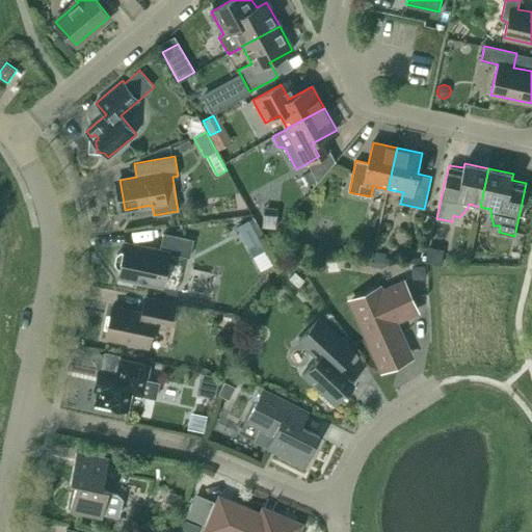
[(303,175),(310,186),(317,182),(311,170),(303,175)]
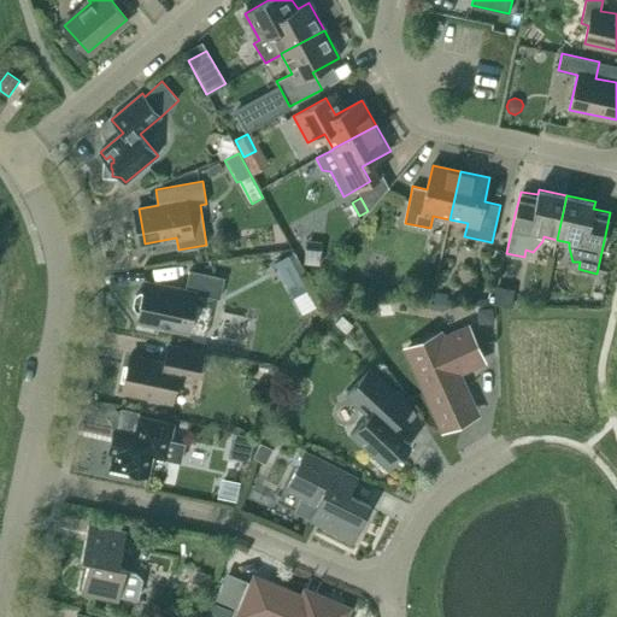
[(321,266),(322,251),(306,248),(305,264),(321,266)]
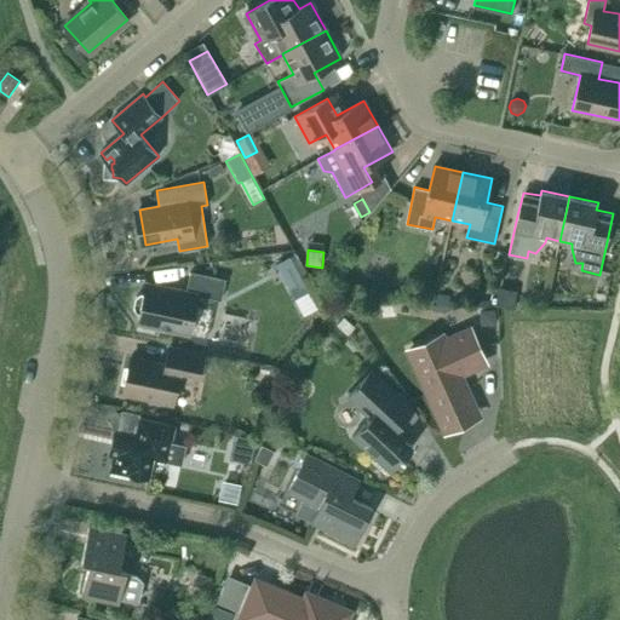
[(276,265),(286,282),(300,275),(291,257),(276,265)]
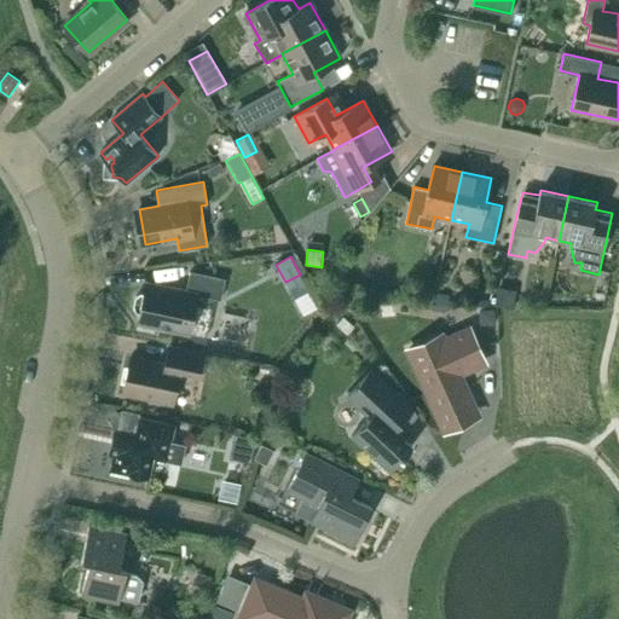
[(190,271),(186,291),(168,287),(167,290),(145,285),(144,294),(140,294),(137,296),(134,306),(138,311),(140,311),(138,319),(160,324),(160,328),(190,334),(198,294),(223,299),(226,278),(190,271)]
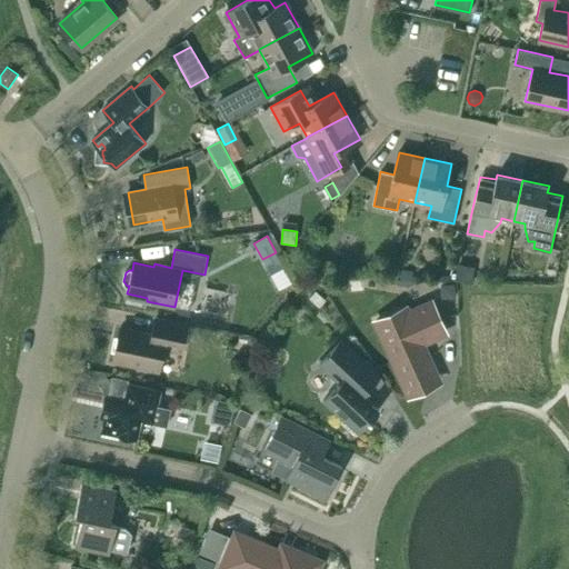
[(453,281),(472,283),(475,267),(457,263),(453,281)]
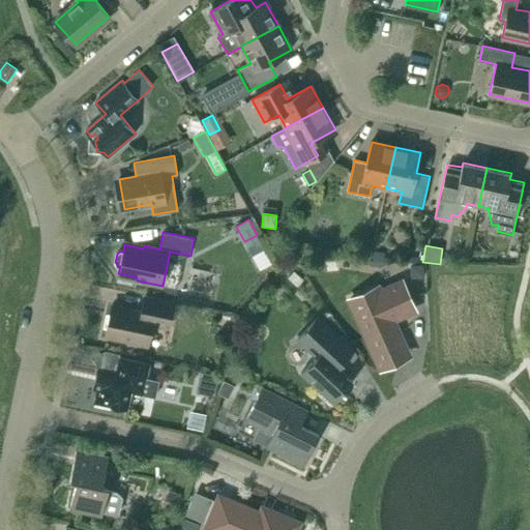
[(373,260),(384,261),(384,252),(373,251),(373,260)]
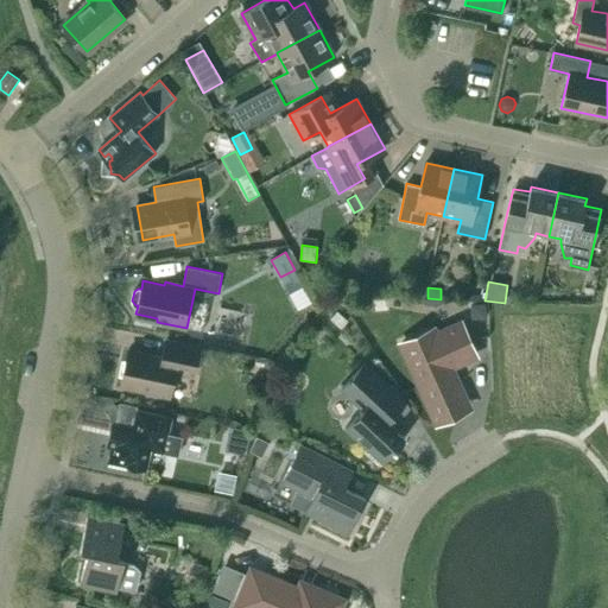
[(486,317),(485,303),(472,304),(472,314),(477,318),(486,317)]
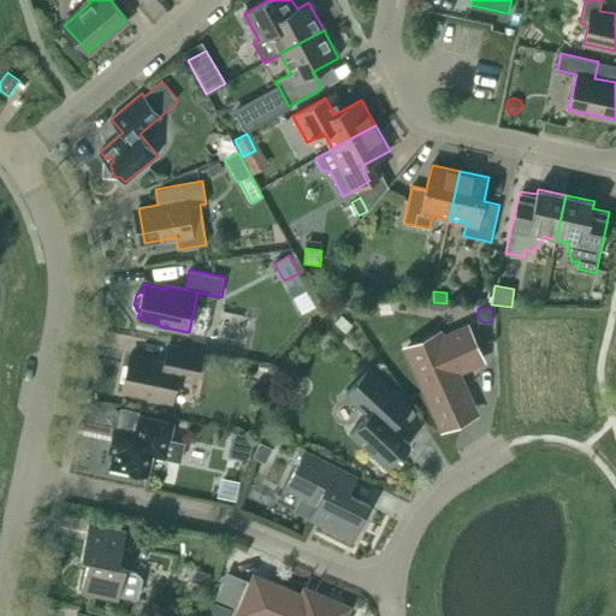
[(335,323),(347,333),(354,326),(342,314),(335,323)]
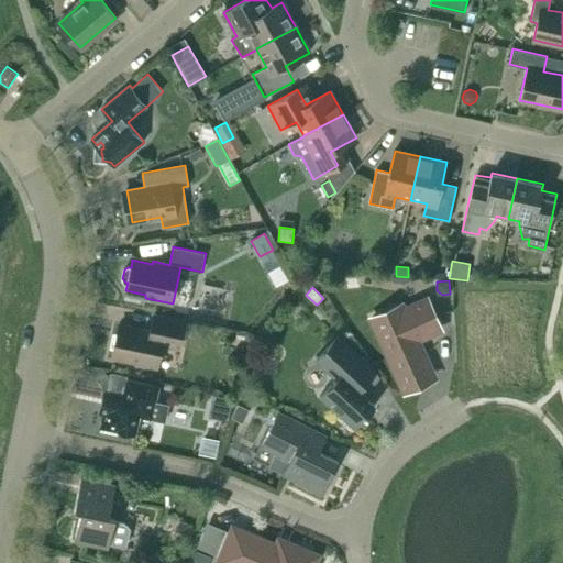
[(401,305),(372,318),(407,394),(435,381),(417,339),(441,329),(428,299),(404,310),(401,305)]
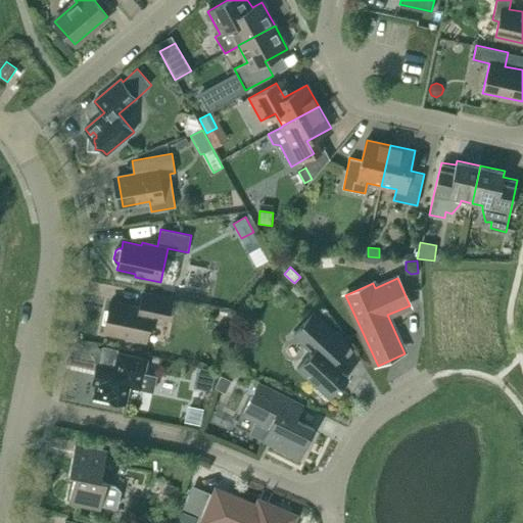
[(167,324),(172,297),(143,291),(139,307),(110,301),(104,331),(146,340),(150,320),(167,324)]
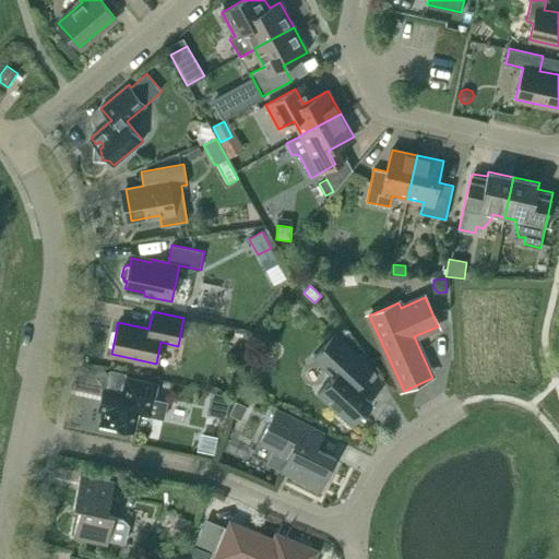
[(373,370),(335,334),(313,357),(334,377),(318,394),(339,413),(336,415),(349,427),(373,403),(364,394),(370,388),(368,385),(378,375),(373,370)]
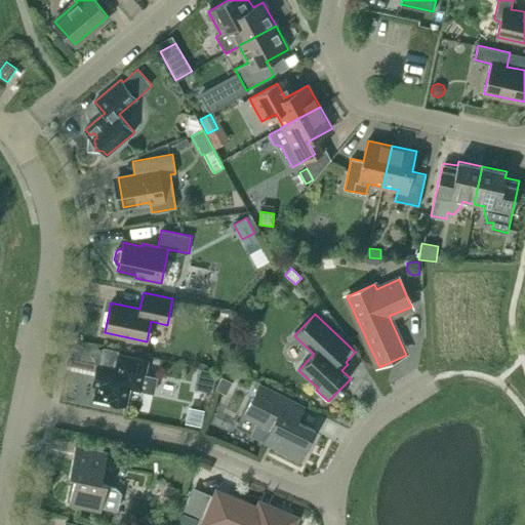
[(93,385),(96,386),(92,403),(110,407),(111,402),(127,405),(130,389),(142,391),(154,393),(158,376),(146,373),(148,361),(118,354),(115,368),(97,364),(93,385)]
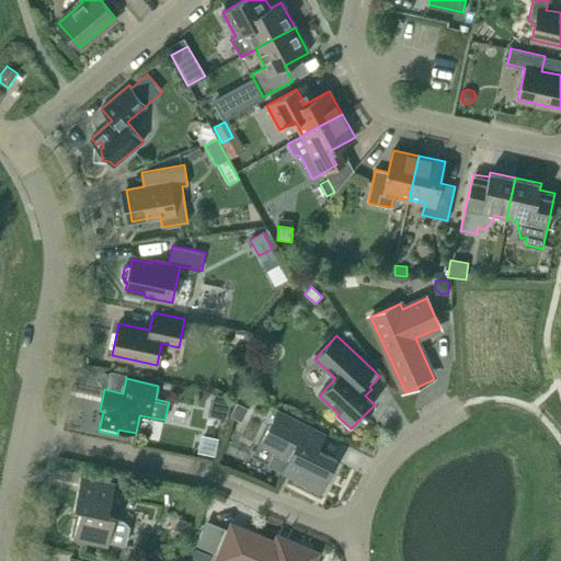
[(231,398),(213,393),(208,415),(227,419),(231,398)]
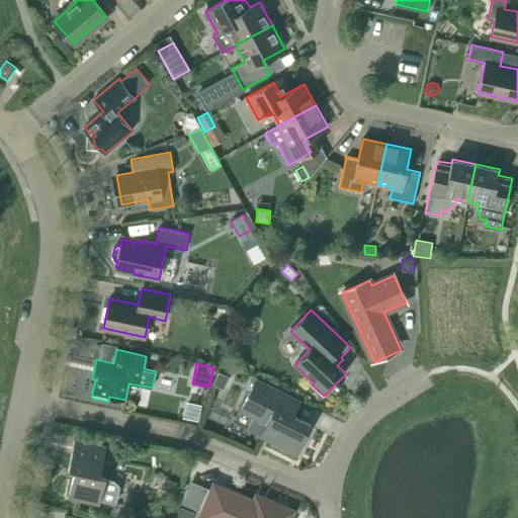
[(230,376),(220,371),(213,385),(224,390),(230,376)]
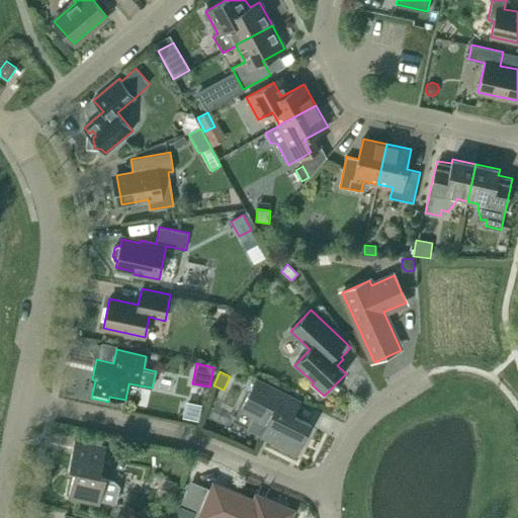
[(296,453),(312,425),(293,416),(300,402),(256,379),(241,411),(253,417),(247,429),(296,453)]
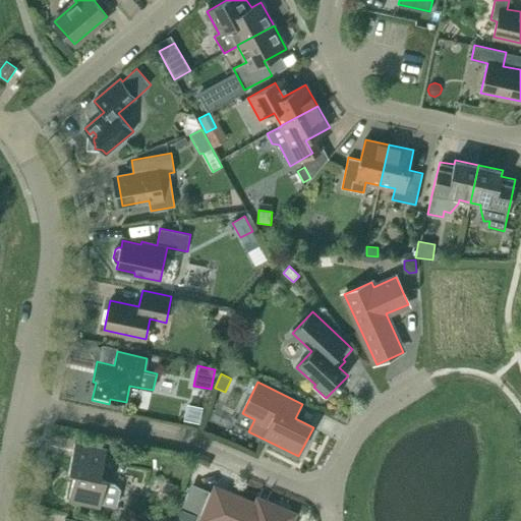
[(75,443),(69,471),(75,472),(69,500),(101,506),(101,504),(117,507),(121,488),(115,483),(106,481),(110,465),(104,463),(107,450),(75,443)]
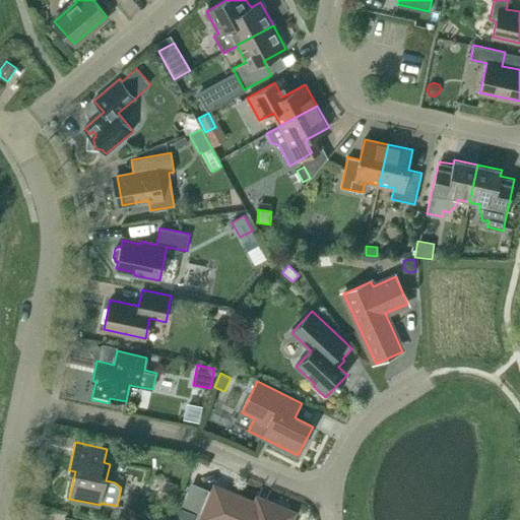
[(167,480),(160,498),(174,502),(179,484),(167,480)]
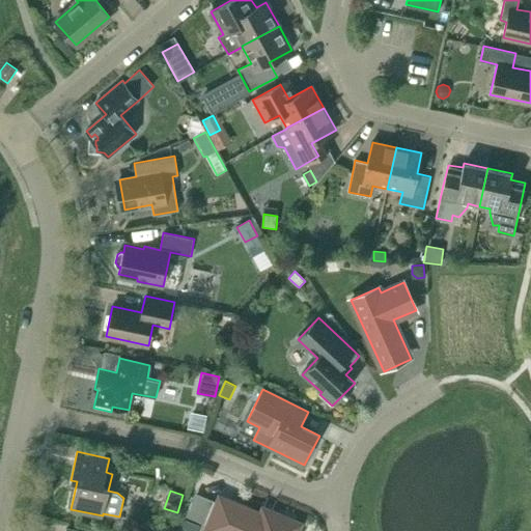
[(220,499),(207,530),(211,530),(296,530),(299,525),(301,521),(261,504),(257,513),(220,499)]
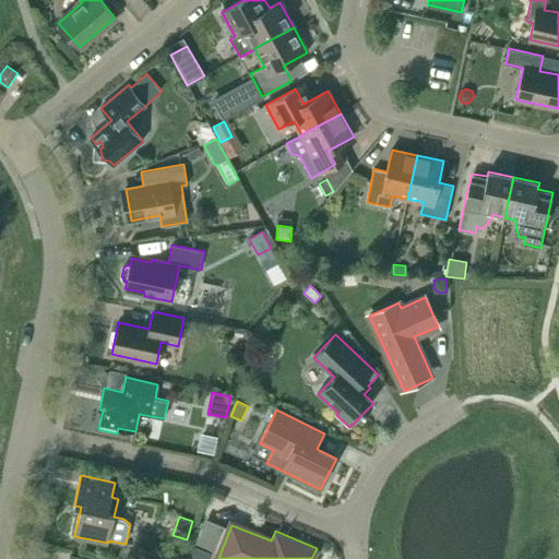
[(191,556),(200,558),(206,558),(210,552),(195,546),(191,556)]
